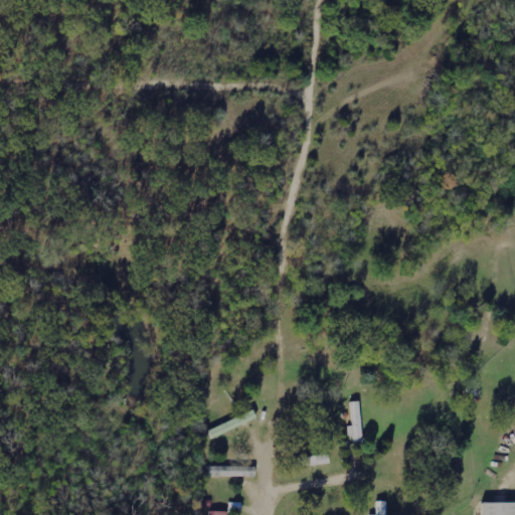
[(354,425),(350,425),(351,443),(364,442),(360,401),(352,402),(354,425)]
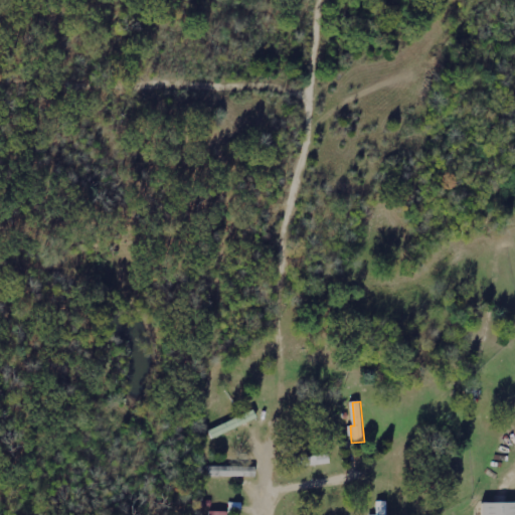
[(229,432),(226,424),(210,430),(213,438),(229,432)]
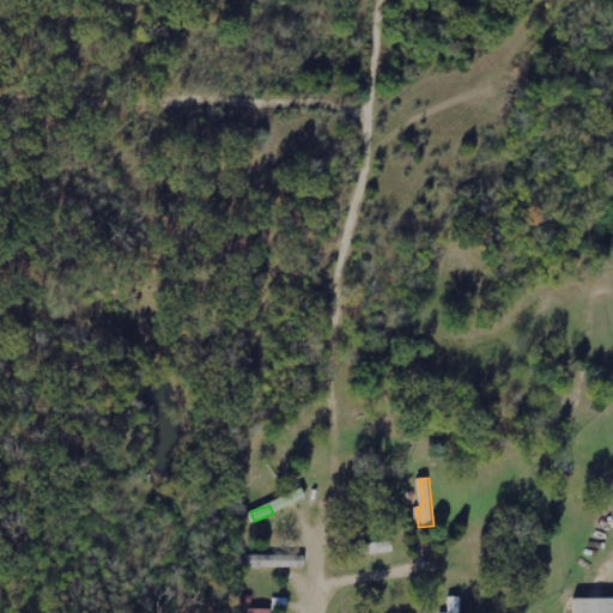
[(353,545),(356,556),(394,551),(393,540),(353,545)]
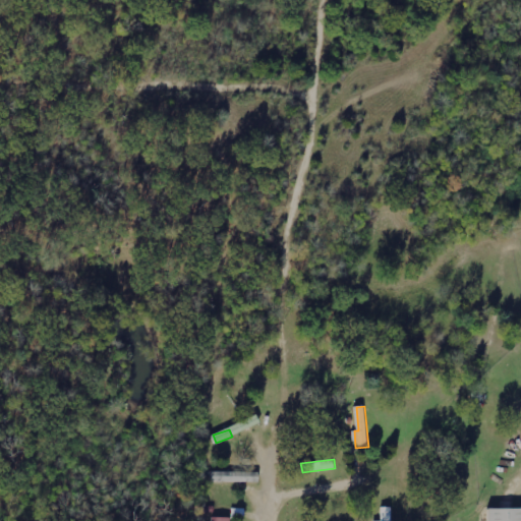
[(392,520),(392,507),(382,507),(382,520),(392,520)]
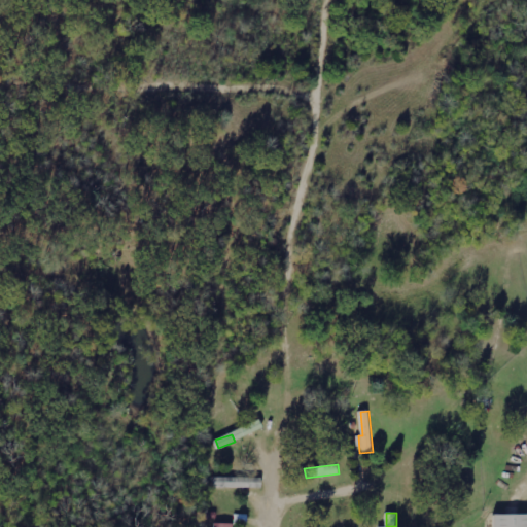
[(526,526),(526,515),(497,515),(496,526),(526,526)]
